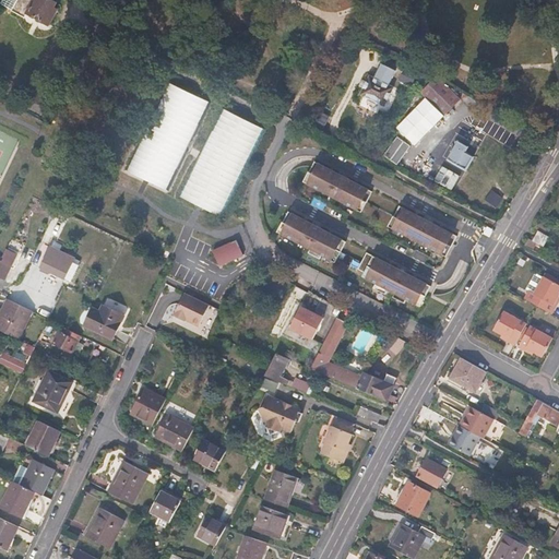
[(57,3),(50,0),(4,0),(3,3),(25,18),(27,13),(49,25),(57,10),(55,8),(57,3)]
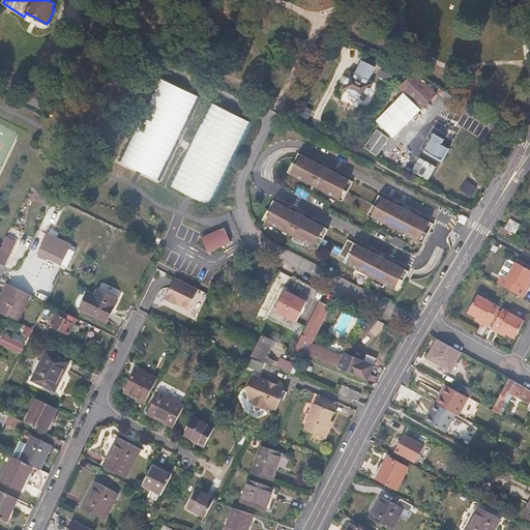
[(359,62),(353,74),(369,81),(375,69),(359,62)]
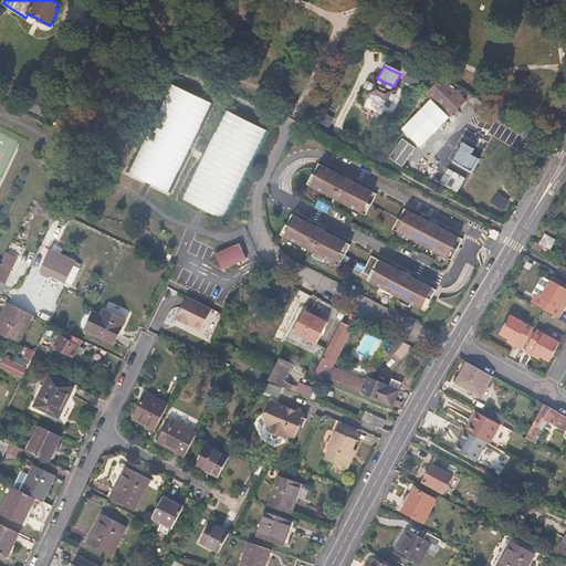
[(405,81),(417,87),(422,75),(410,69),(405,81)]
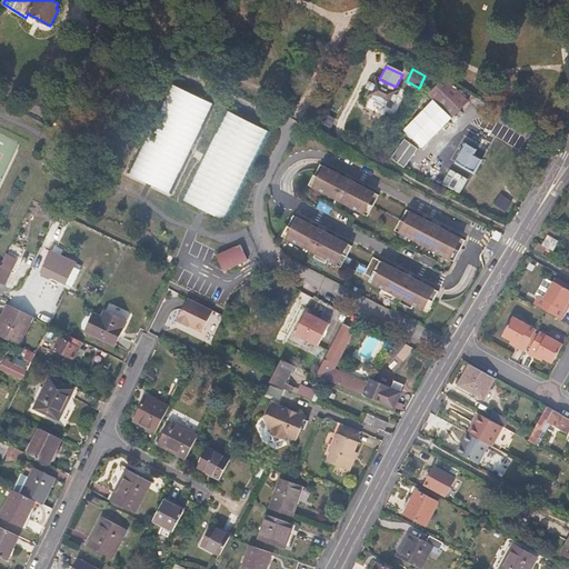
[(379,79),(377,77),(375,82),(369,80),(366,88),(370,90),(368,96),(391,108),(400,89),(396,87),(379,79)]
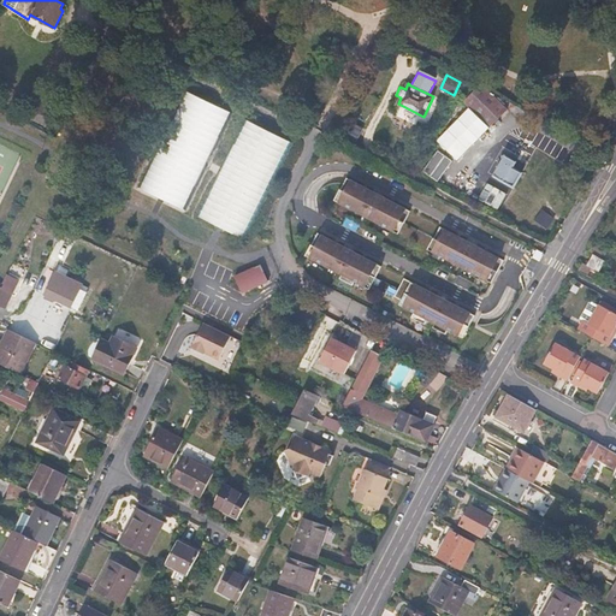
[(508,110),(481,83),(463,101),(468,106),(469,107),(490,128),(508,110)]
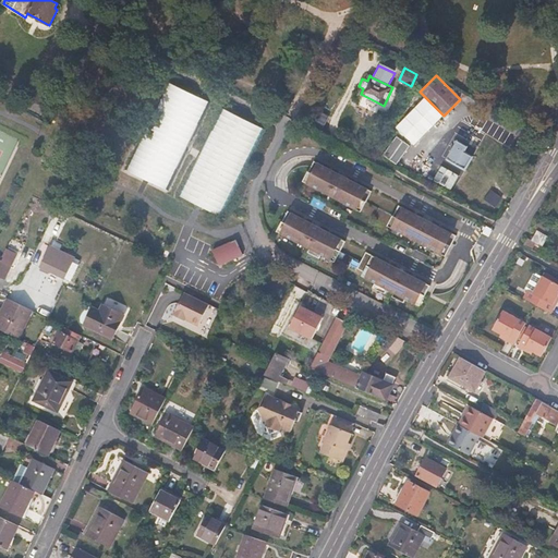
[(167,193),(211,106),(169,85),(124,172),(167,193)]
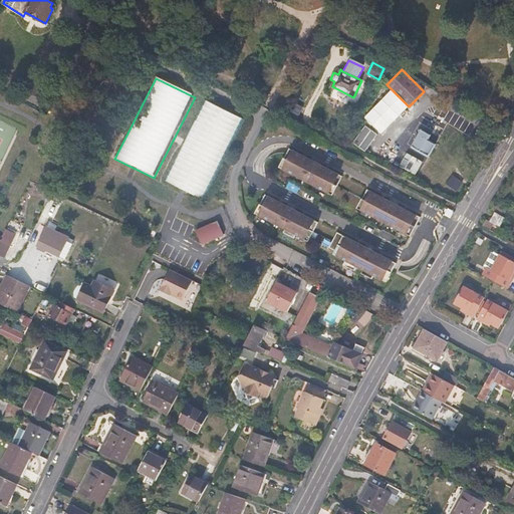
[(409,106),(392,89),(362,117),(380,135),(409,106)]
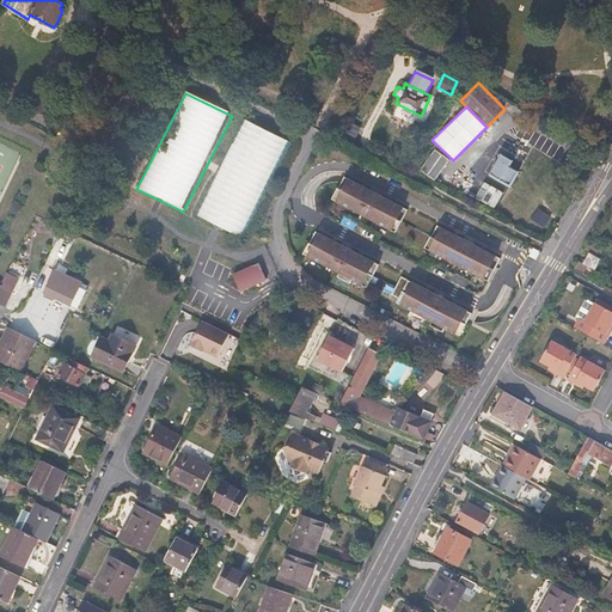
[(242,237),(291,141),(244,118),(196,214),(242,237)]
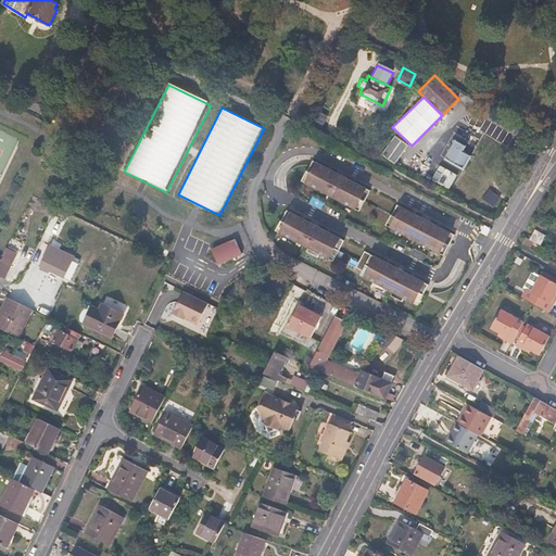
[(471,156),(463,151),(466,147),(456,141),(446,159),(464,169),(471,156)]
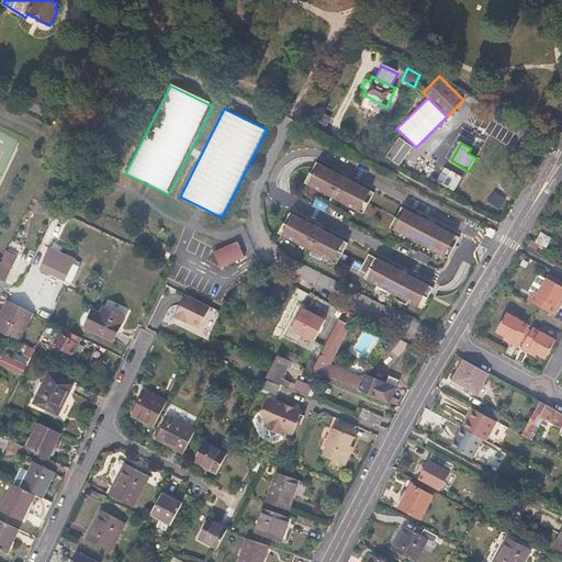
[(370,192),(315,164),(304,184),(359,214),(370,192)]
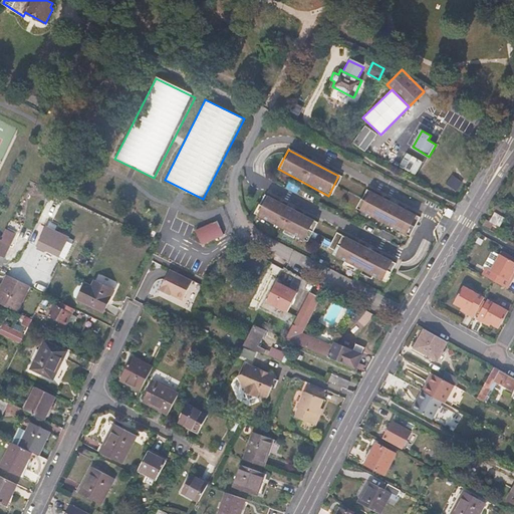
[(417,215),(366,189),(356,208),(407,234),(417,215)]
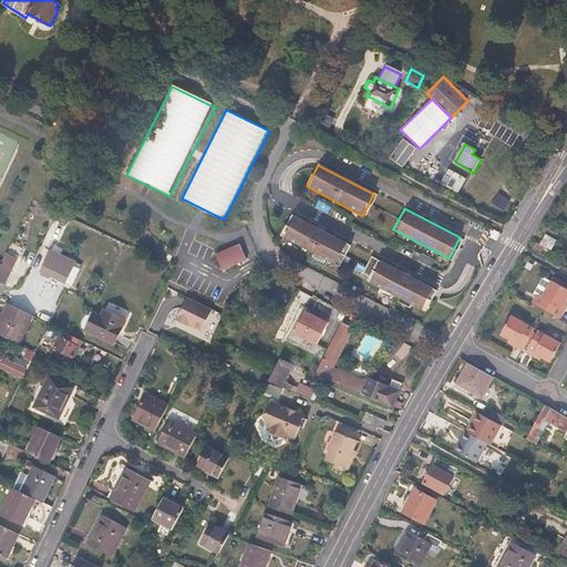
[(350,244),(295,214),(282,236),(339,265),(350,244)]
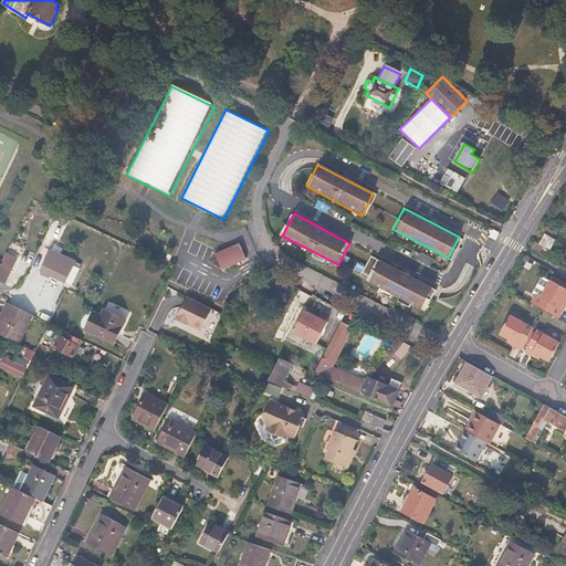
[(552,237),(556,229),(546,223),(543,230),(547,232),(546,233),(552,237)]
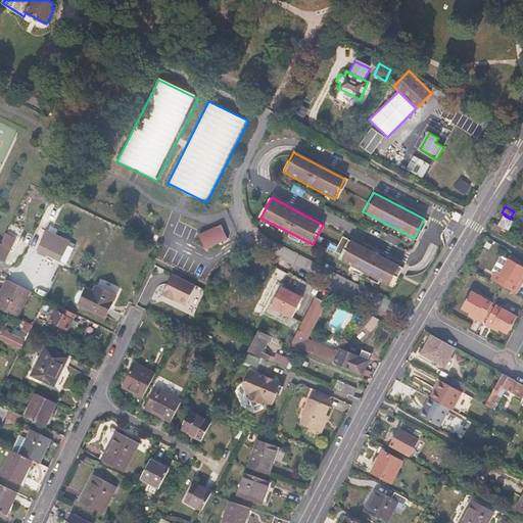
[(509,231),(514,222),(510,219),(505,216),(504,216),(498,225),(495,223),(491,230),(498,234),(503,228),(509,231)]
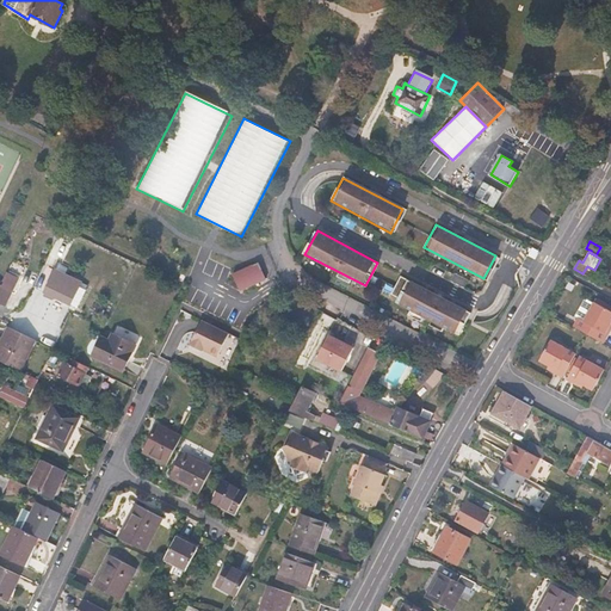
[(264,277),(257,261),(232,273),(239,289),(264,277)]
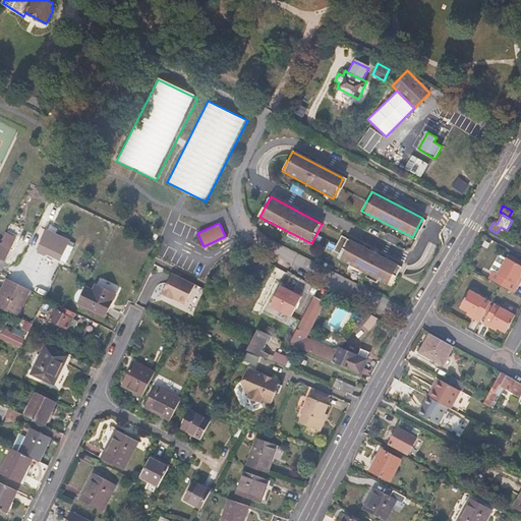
[(65,263),(73,246),(68,244),(70,240),(48,230),(38,249),(65,263)]
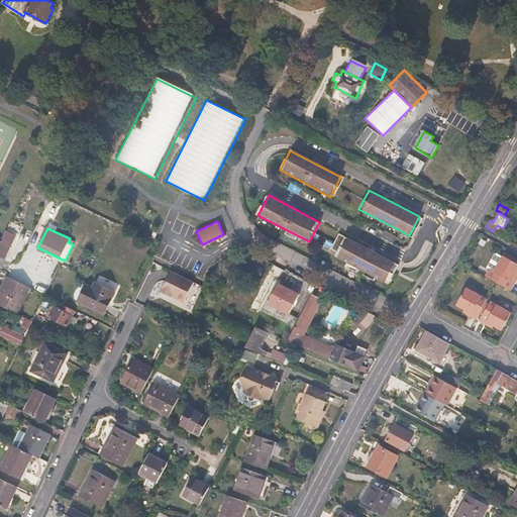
[(0,256),(4,260),(15,236),(5,231),(2,238),(3,238),(2,241),(0,240),(0,256)]
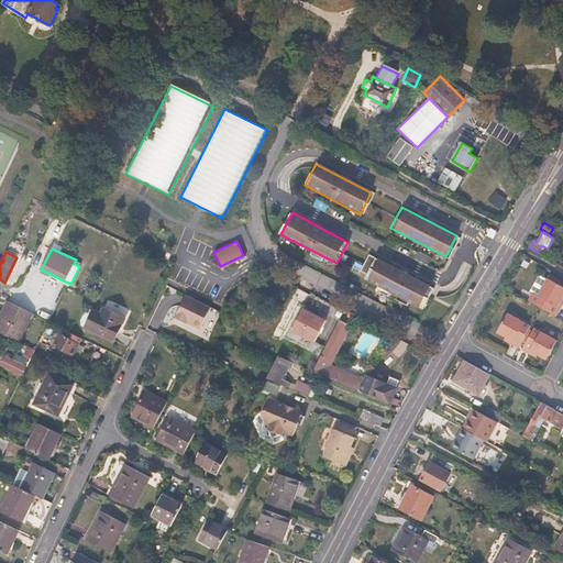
[(431,286),(375,257),(364,278),(419,307),(431,286)]
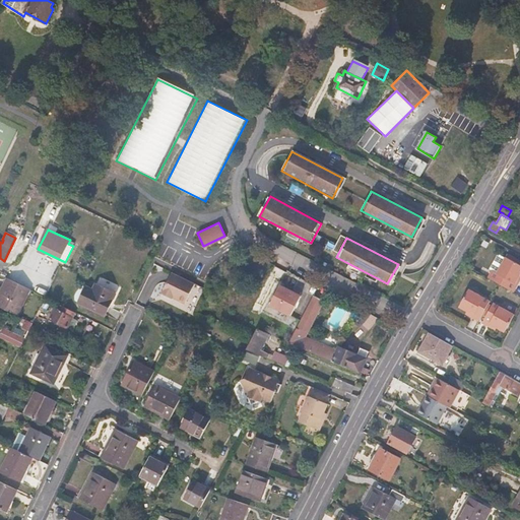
[(519,264),(506,257),(505,257),(498,253),(490,269),(492,270),(488,277),(514,293),(519,281),(519,264)]
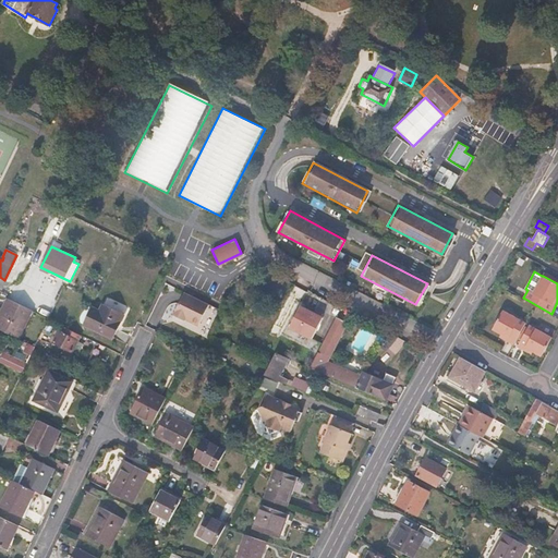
[(199,326),(210,304),(185,292),(173,315),(185,322),(186,319),(199,326)]
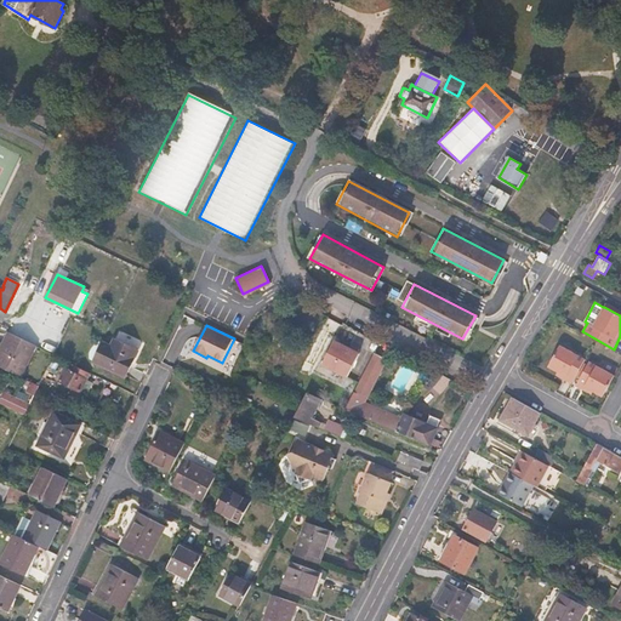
[(0,366),(22,377),(36,346),(7,331),(3,342),(4,343),(0,348),(0,366)]
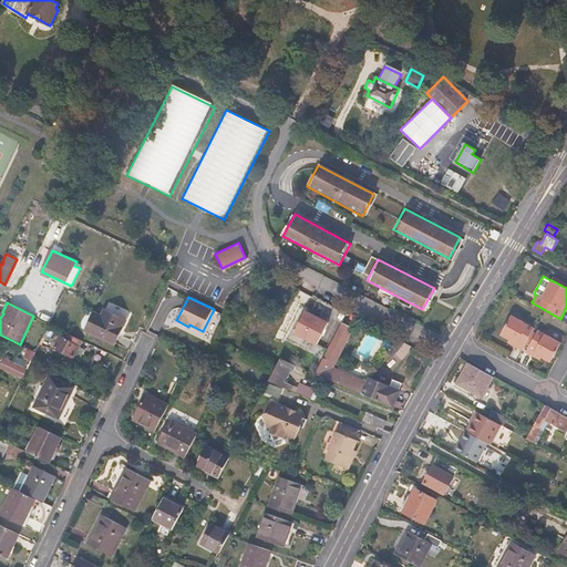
[(115,346),(127,321),(104,310),(102,316),(95,312),(85,331),(115,346)]
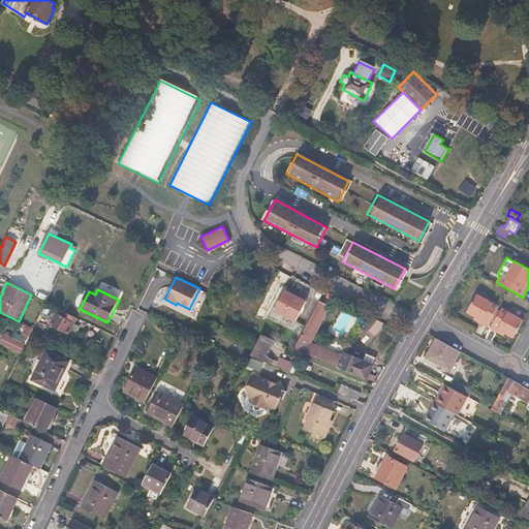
[(296,322),(306,302),(284,290),(274,311),(296,322)]
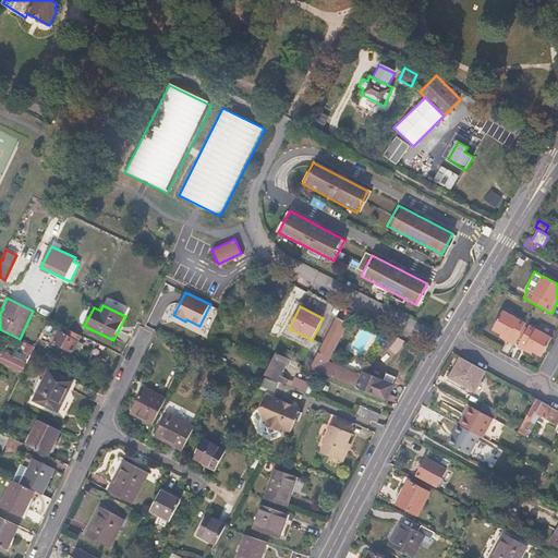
[(513,346),(526,323),(504,311),(493,330),(501,335),(499,338),(513,346)]
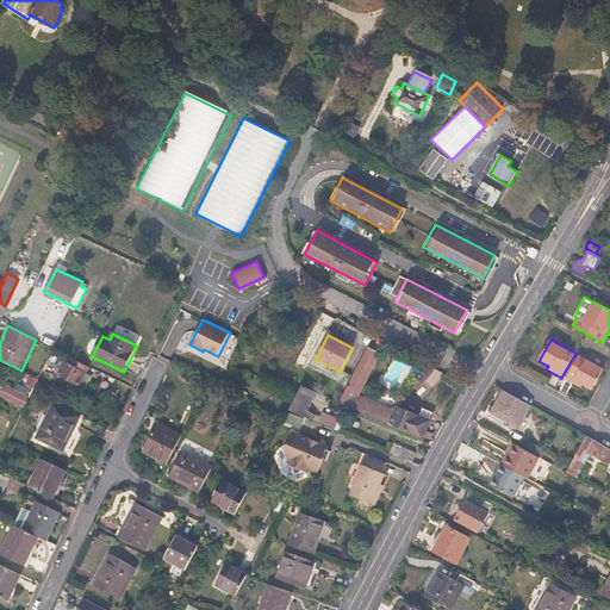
[(361,391),(380,353),(368,347),(348,386),(361,391)]
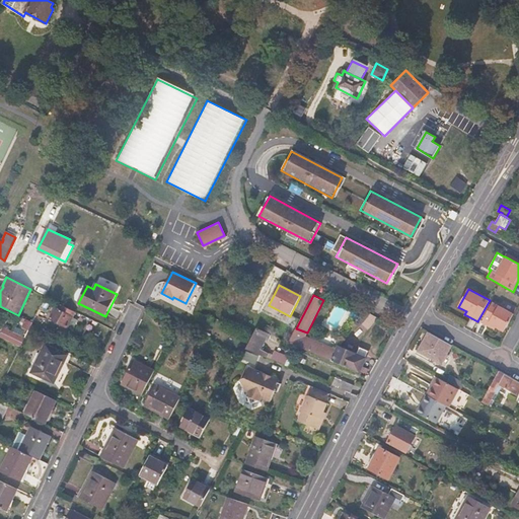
[(504,331),(514,313),(493,302),(482,322),(495,330),(496,327),(504,331)]
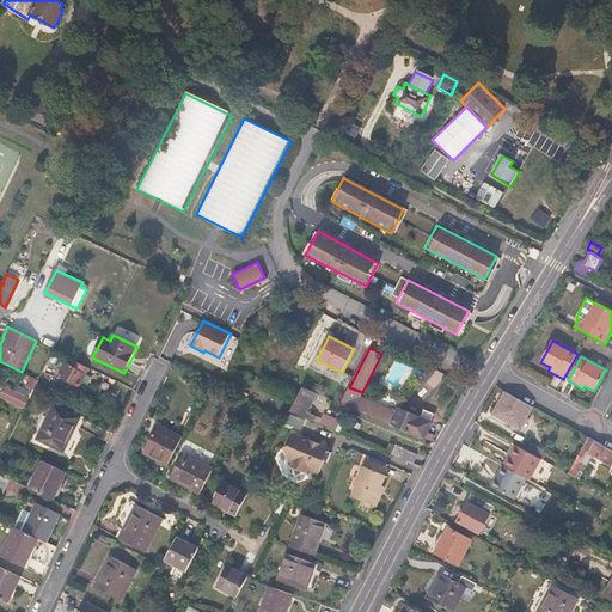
[(80,386),(90,368),(72,359),(68,365),(65,362),(59,374),(80,386)]
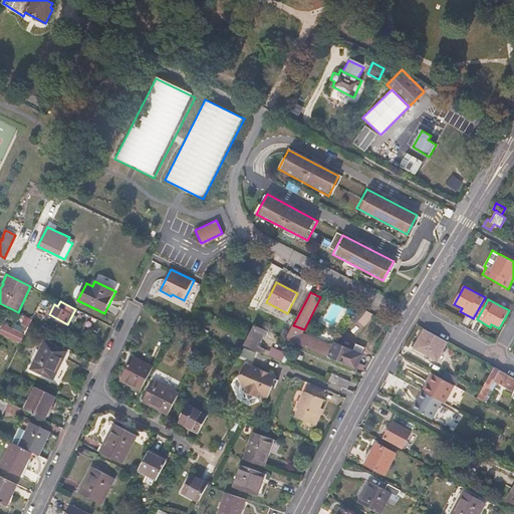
[(28,327),(32,319),(26,316),(22,324),(28,327)]
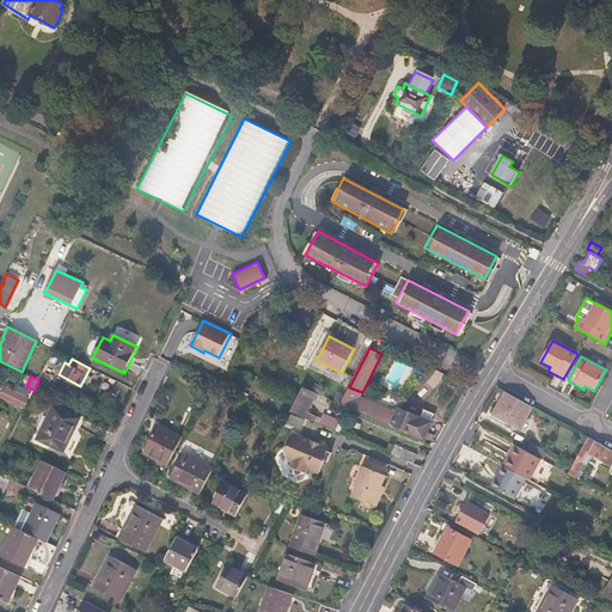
[(26,397),(30,391),(19,385),(16,391),(26,397)]
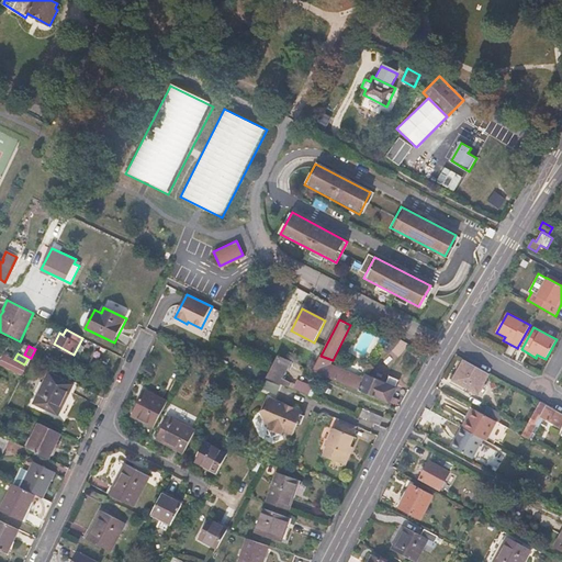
[(9,357),(6,355),(0,364),(23,377),(27,366),(24,364),(14,359),(9,357)]
